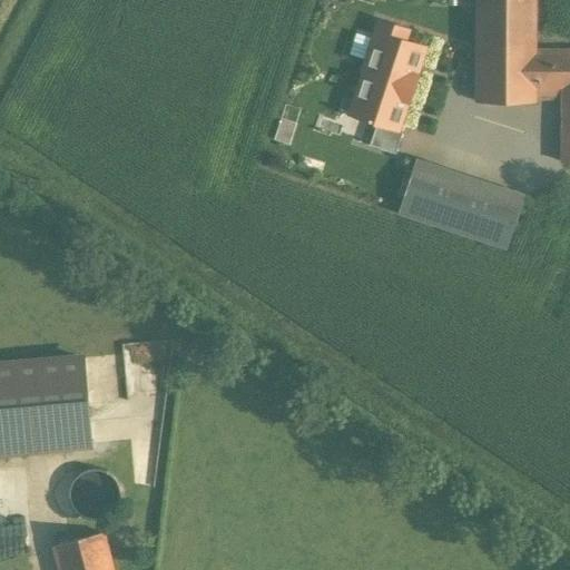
[(533,0),(477,0),(477,101),(533,101),(533,98),(534,49),(533,0)]
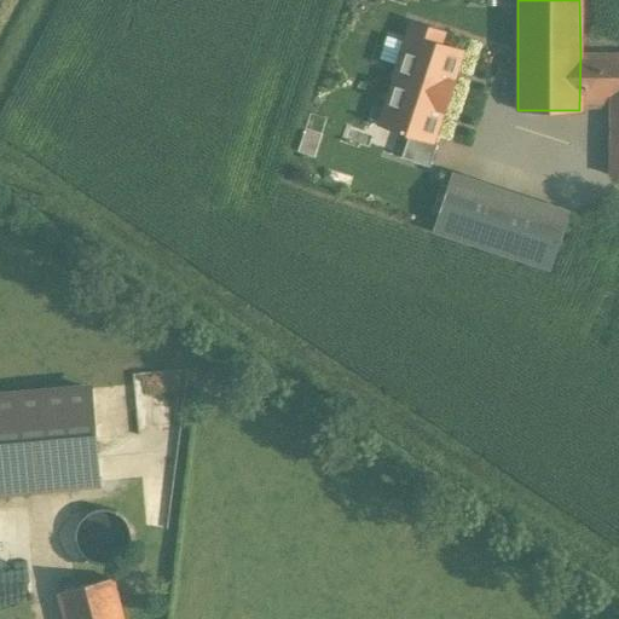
[(443,32),(411,22),(392,80),(394,81),(380,125),(408,134),(431,142),(432,140),(441,110),(444,111),(455,81),(451,80),(461,51),(439,42),(443,32)]
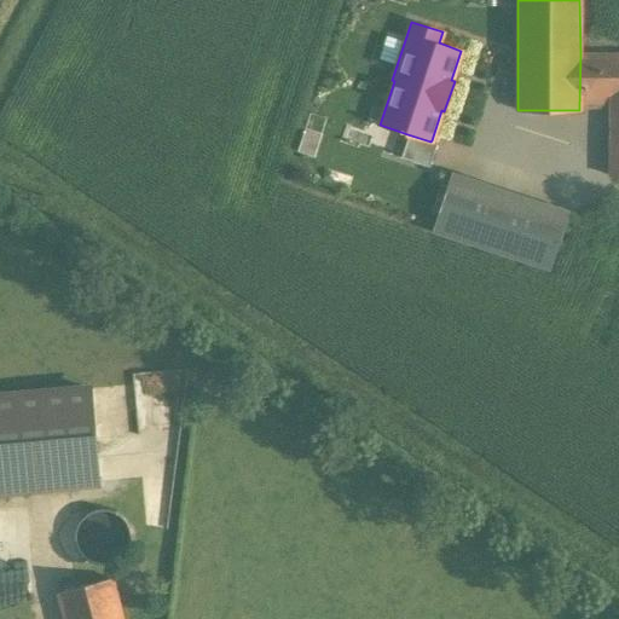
[(618,53),(580,53),(579,106),(611,106),(611,98),(618,97),(618,53)]
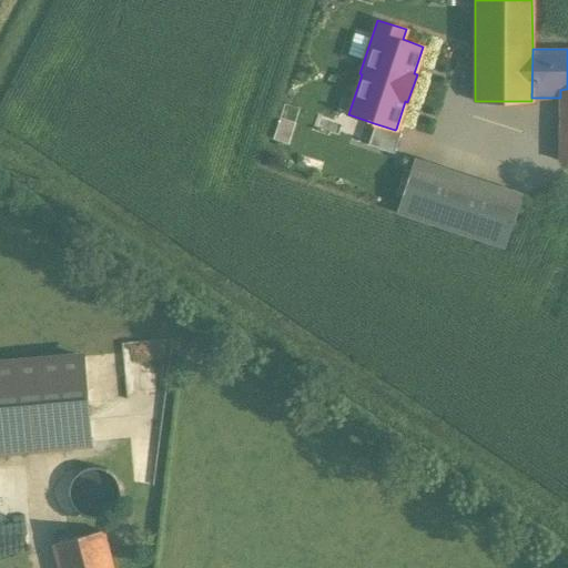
[(395,130),(374,123),(367,144),(394,153),(401,130),(396,129),(395,130)]
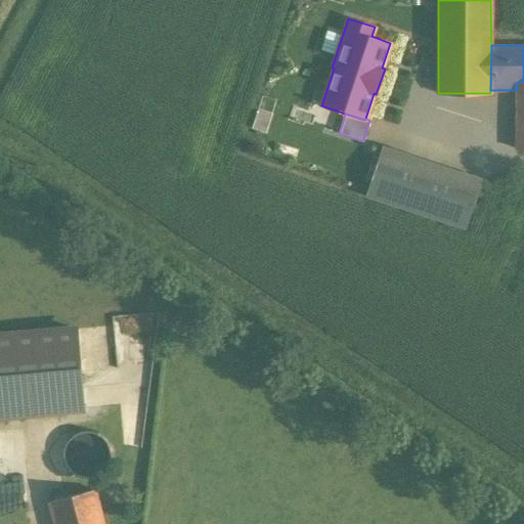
[(481,179),(382,146),(366,194),(465,226),(481,179)]
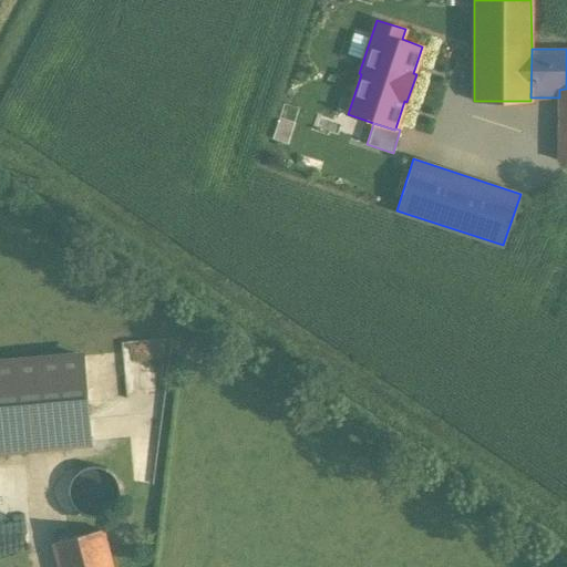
[(82,356),(0,362),(0,447),(89,441),(82,356)]
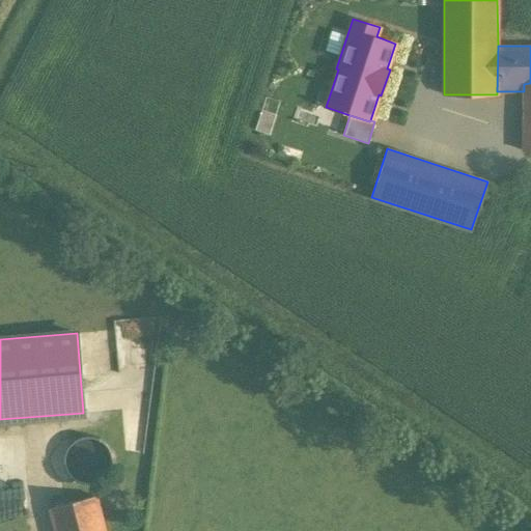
[(71,445),(79,472),(110,463),(102,437),(71,445)]
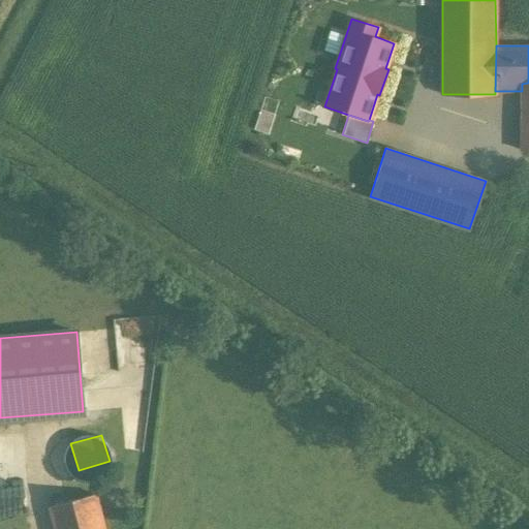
[(119,528),(110,490),(50,505),(55,528),(119,528)]
